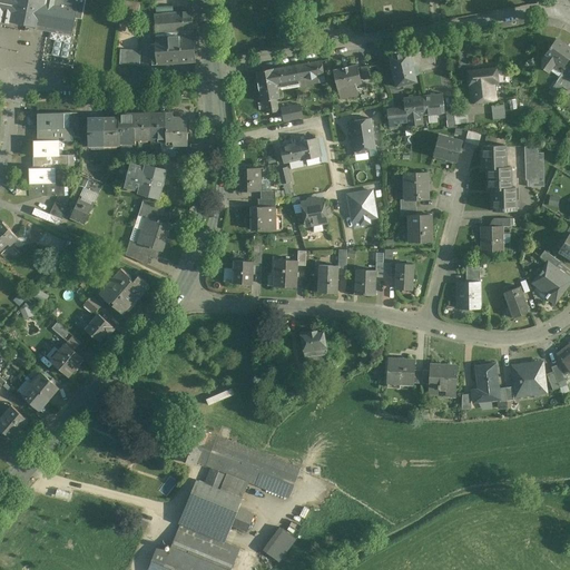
[(0,0),(0,20),(36,27),(43,29),(43,30),(47,30),(48,29),(72,35),(76,17),(82,18),(85,0),(0,0)]
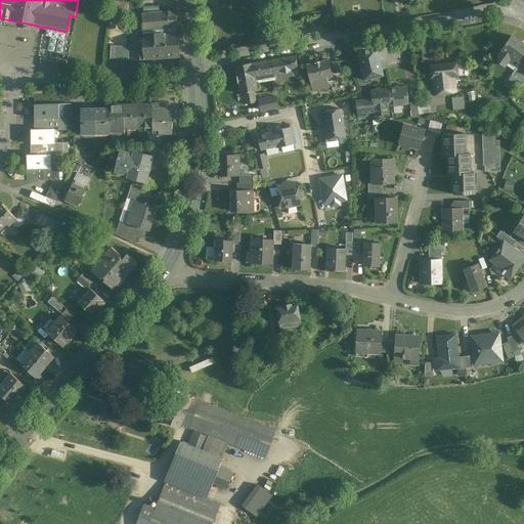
[(129,2),(112,0),(111,0),(110,11),(127,13),(129,2)]
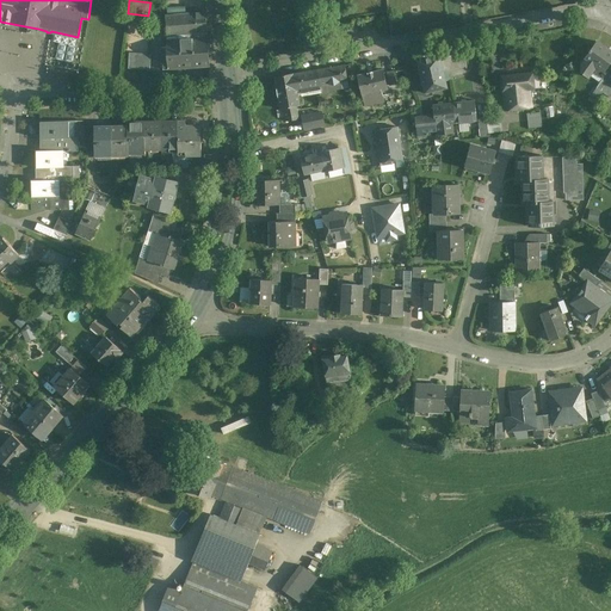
[(207,12),(166,16),(167,37),(192,35),(208,34),(207,12)]
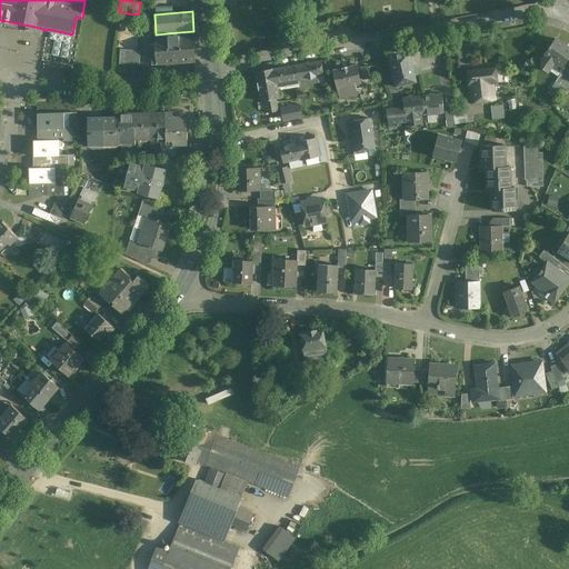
[(69,57),(72,35),(51,31),(50,39),(55,39),(52,55),(69,57)]
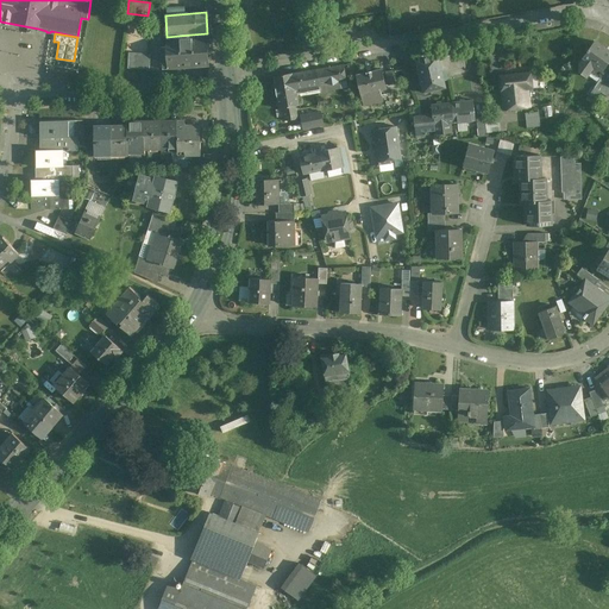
[(207,33),(192,35),(192,38),(165,41),(167,54),(162,55),(163,70),(209,66),(207,33)]
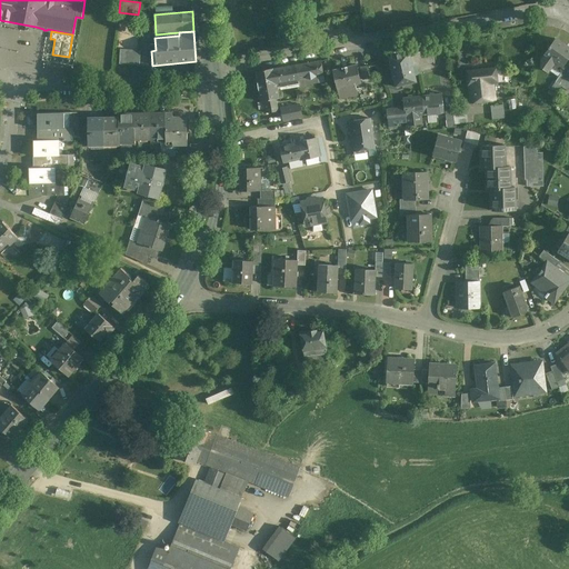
[(568,56),(568,48),(556,39),(550,47),(550,46),(549,48),(545,55),(546,55),(542,59),(541,68),(548,72),(549,70),(559,77),(565,67),(562,66),(568,56)]
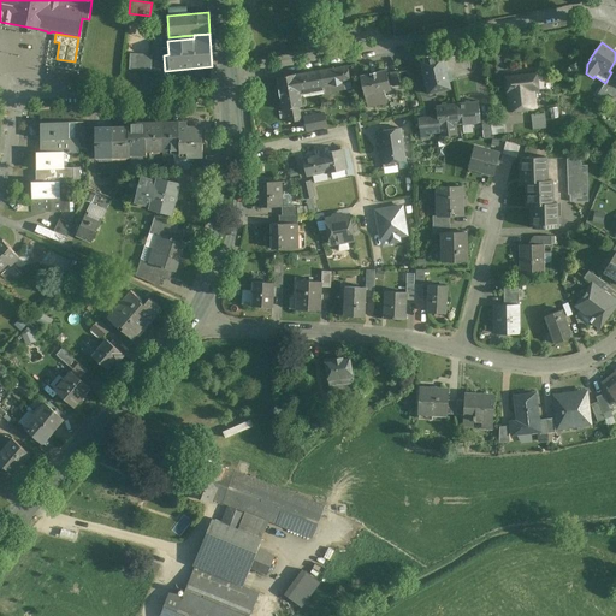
[(152,70),(152,53),(131,53),(130,69),(152,70)]
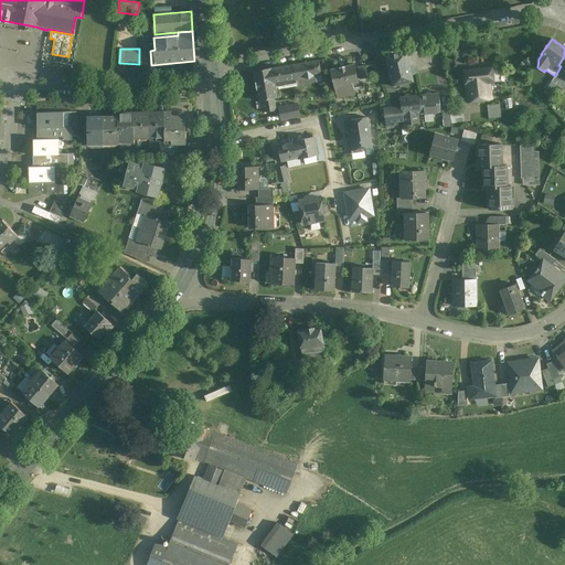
[(406,52),(386,56),(393,86),(414,81),(406,52)]
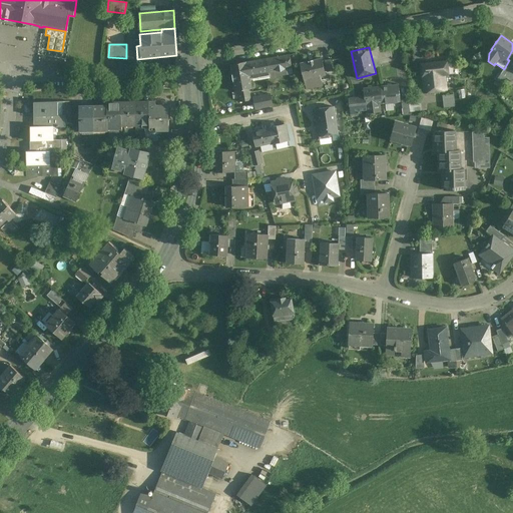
[(12,67),(28,67),(28,50),(12,50),(12,67)]
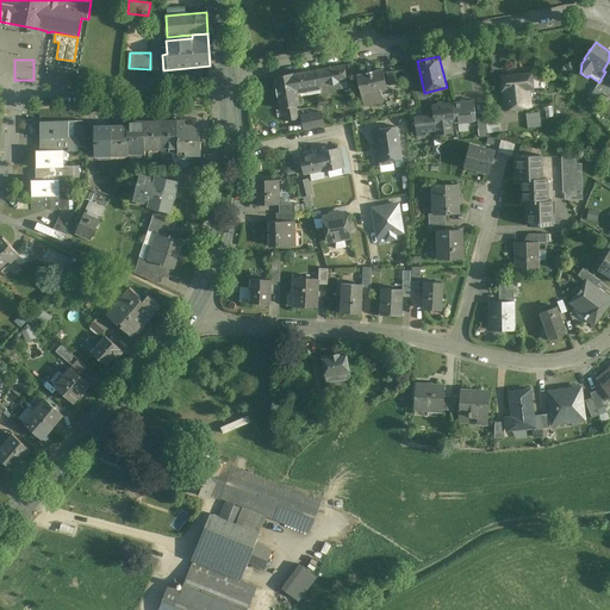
[(344,66),(317,70),(321,86),(324,85),(336,83),(347,81),(344,66)]
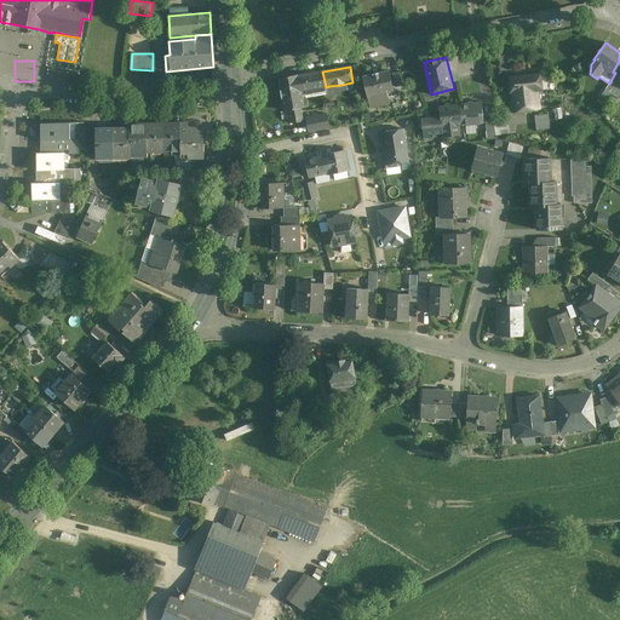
[(389,70),(362,76),(367,97),(386,92),(392,91),(389,70)]
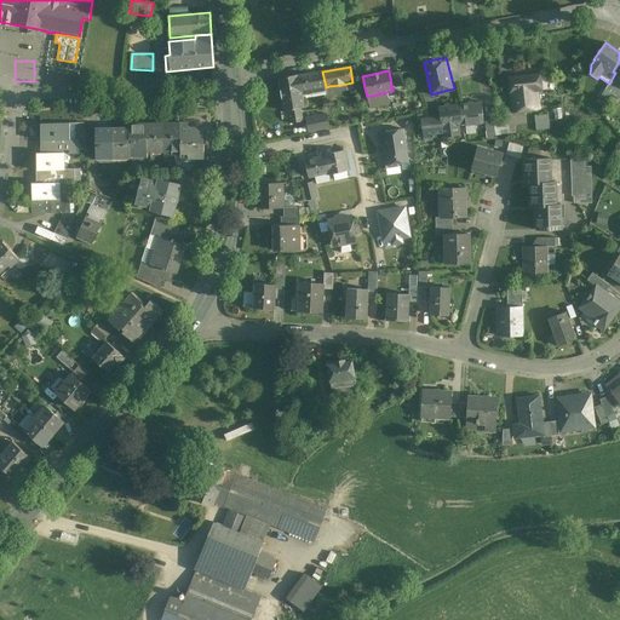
[(322,72),(299,75),(302,92),(326,89),(326,87),(322,72)]
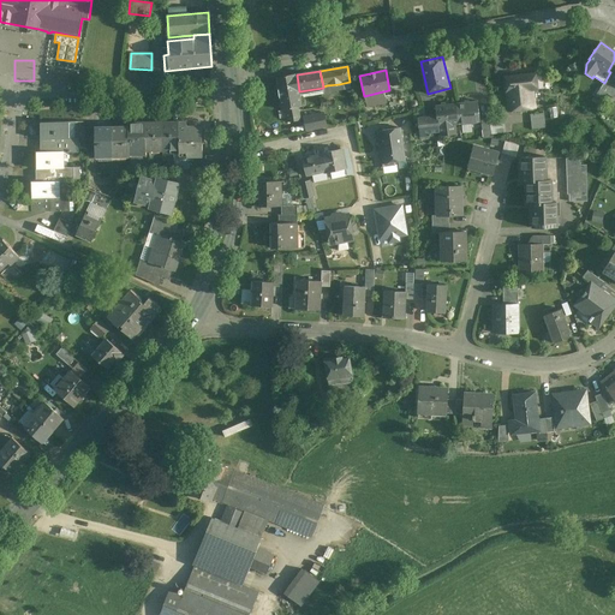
[(604,83),(599,89),(607,94),(614,81),(614,75),(610,72),(604,83)]
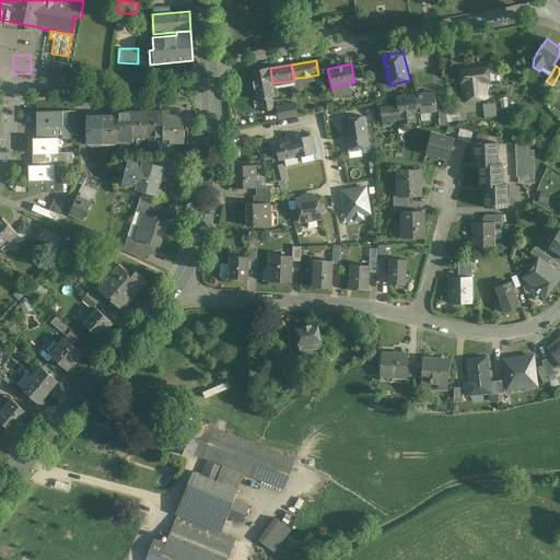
[(60,79),(60,67),(42,68),(42,79),(60,79)]
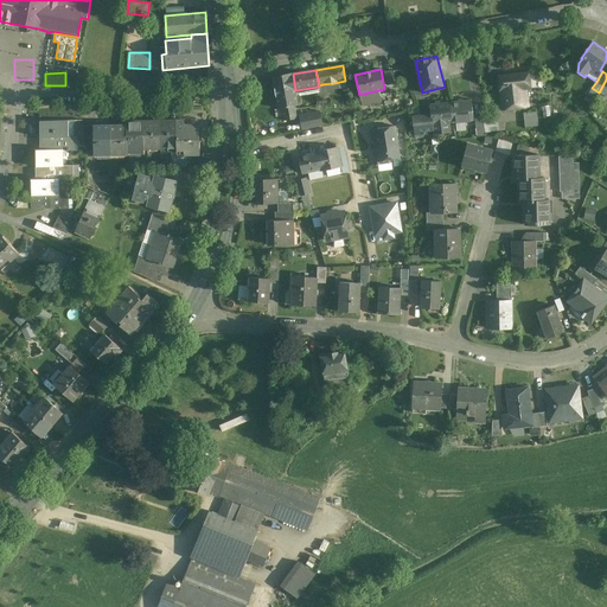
[(293,74),(273,76),(279,109),(282,108),(285,121),(296,119),(294,106),(299,106),(295,90),(293,74)]
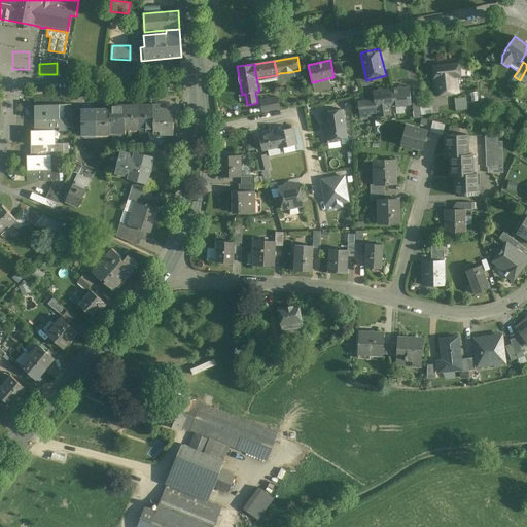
[(458,64),(433,68),(434,79),(457,76),(460,76),(458,64)]
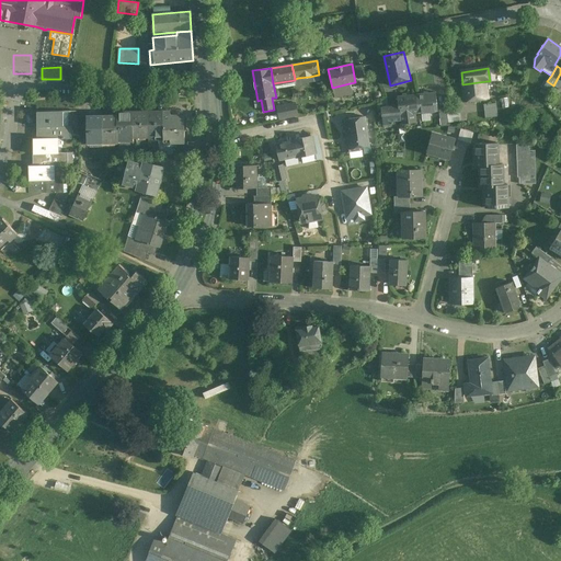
[(487,81),(462,84),(466,102),(489,99),(487,81)]
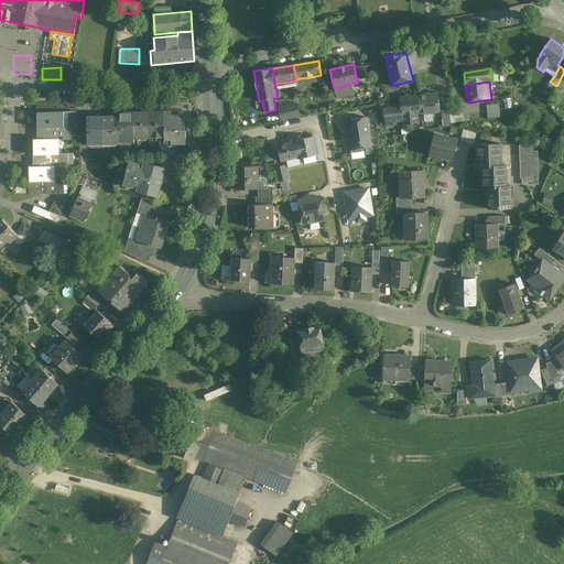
[(351,84),(334,88),(336,99),(354,95),(351,84)]
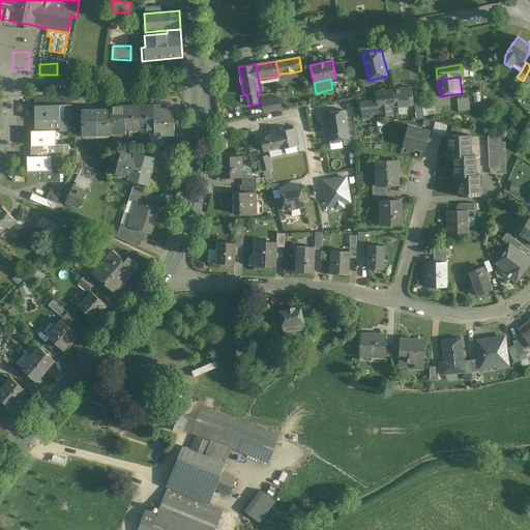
[(411,87),(393,89),(395,107),(396,107),(413,105),(411,87)]
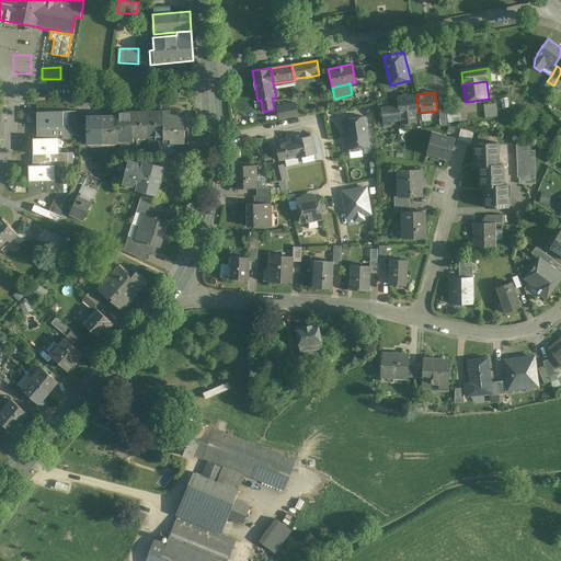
[(416,94),(398,96),(399,105),(381,107),(384,125),(391,125),(390,122),(400,121),(400,115),(415,113),(419,113),(416,94)]
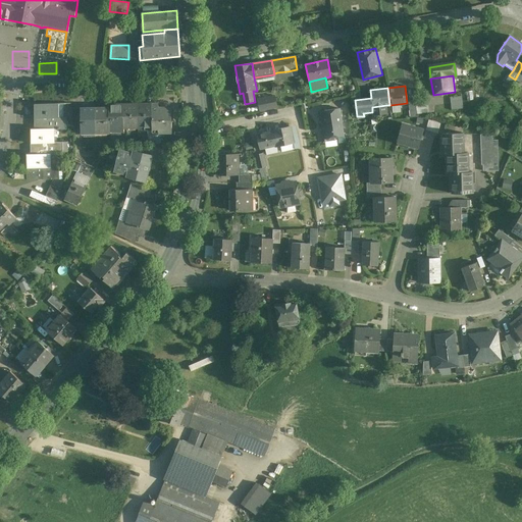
[(462,96),(450,97),(452,109),(463,108),(462,96)]
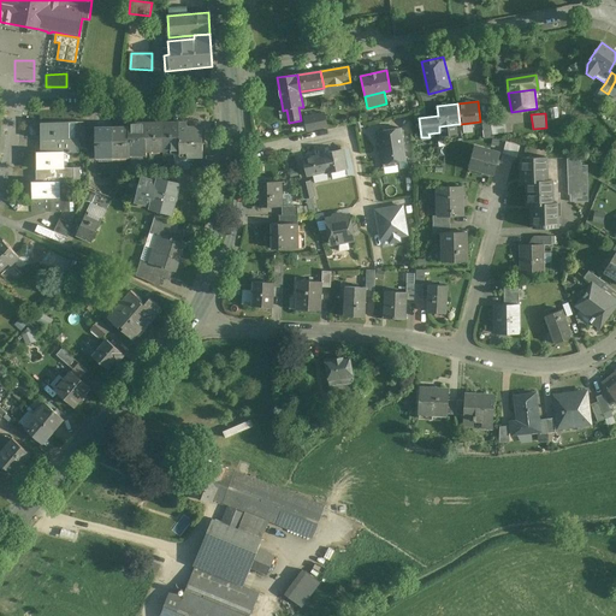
[(490,119),(481,119),(484,138),(492,138),(491,129),(490,122),(490,119)]
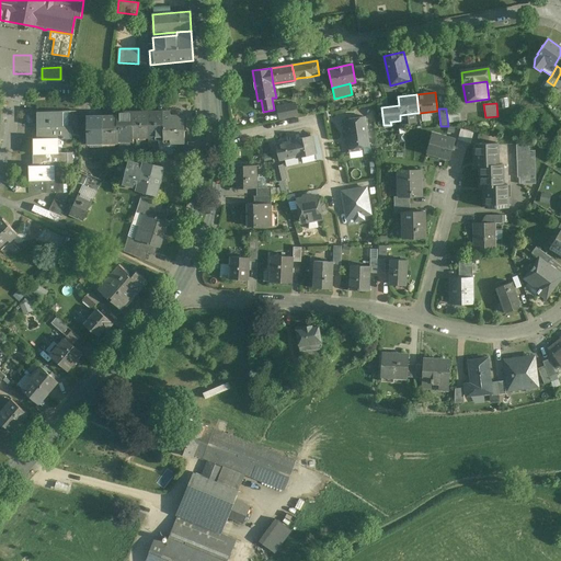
[(63,112),(35,112),(35,139),(56,139),(58,139),(71,139),(71,126),(63,126),(63,112)]
